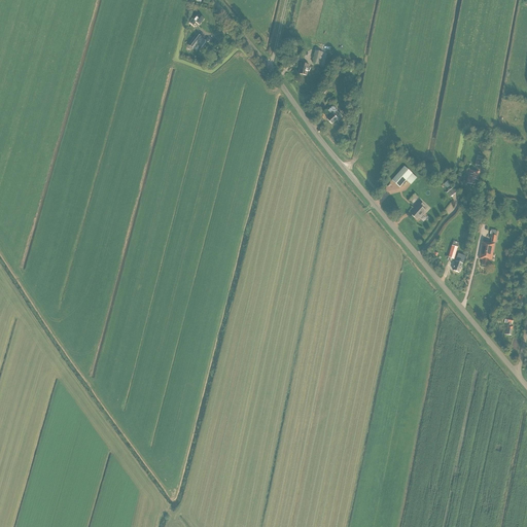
[(198,16),(195,14),(189,23),(194,26),(196,23),(200,25),(204,19),(200,15),(198,16)]
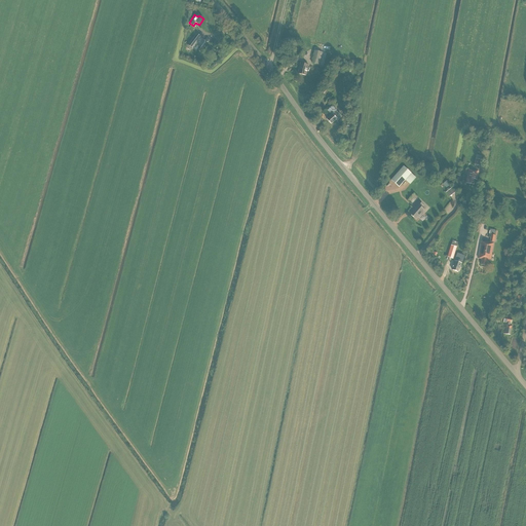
[(200,47),(205,41),(201,37),(196,33),(188,45),(192,49),(196,44),(200,47)]
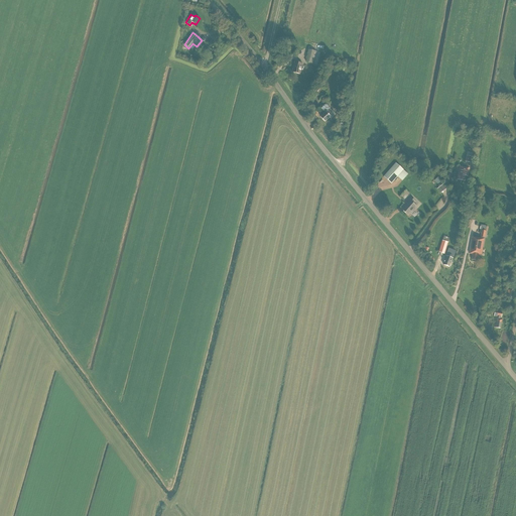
[(314,63),(317,51),(309,50),(306,61),(314,63)]
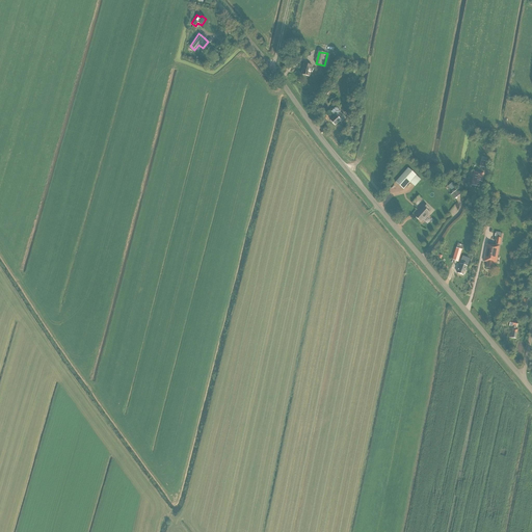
[(310,77),(312,65),(303,64),(301,75),(310,77)]
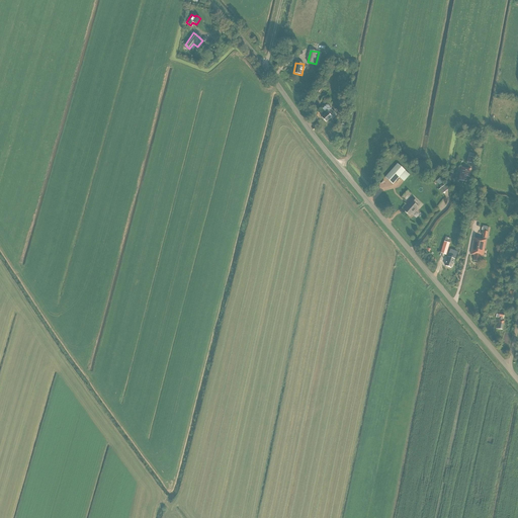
[(334,112),(330,108),(330,107),(328,104),(322,109),(325,112),(326,111),(327,113),(322,117),(326,122),(332,117),(333,118),(337,114),(334,111),(334,112)]
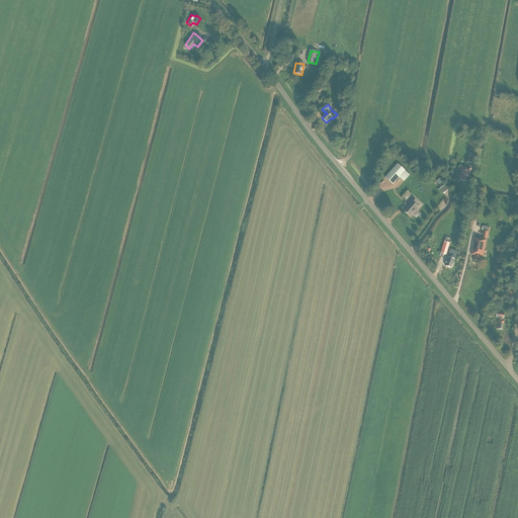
[(393,184),(405,171),(398,164),(385,178),(393,184)]
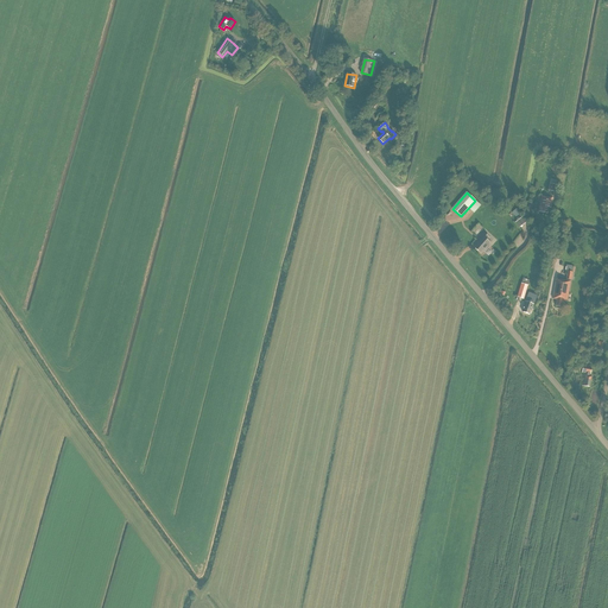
[(551,208),(553,198),(542,196),(539,211),(548,214),(549,208),(551,208)]
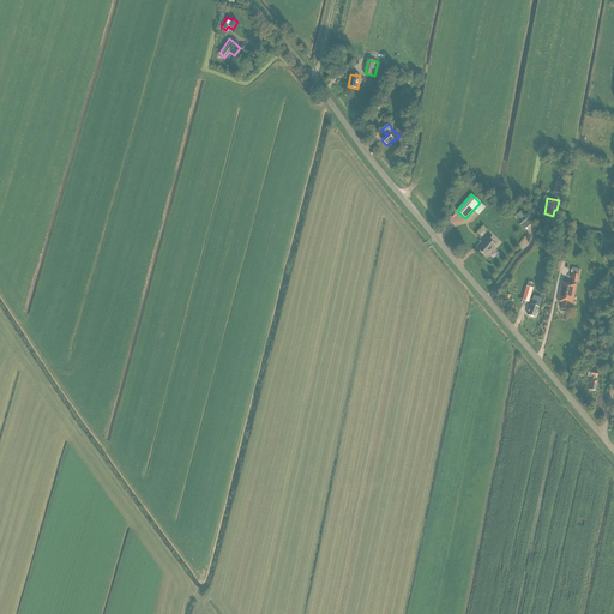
[(523,210),(517,215),(522,220),(527,215),(523,210)]
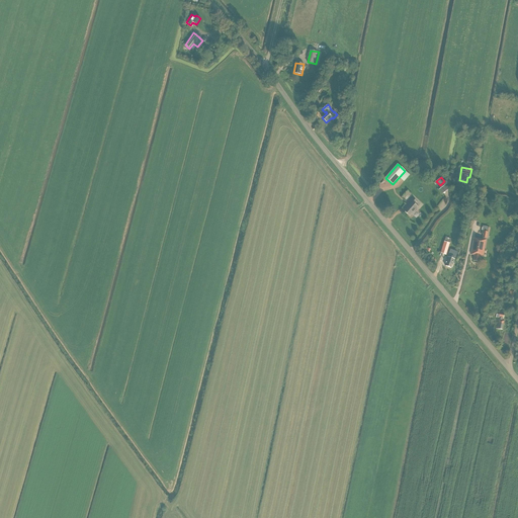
[(448,189),(445,185),(439,189),(443,194),(448,189)]
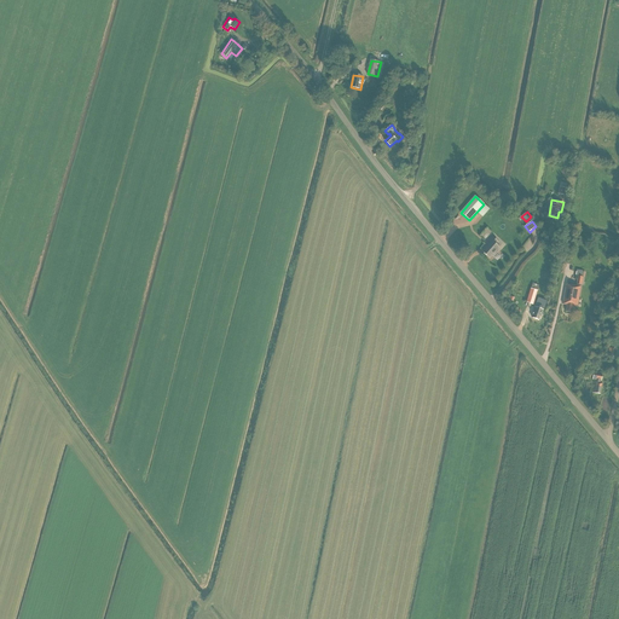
[(486,241),(493,232),(487,226),(479,235),(486,241)]
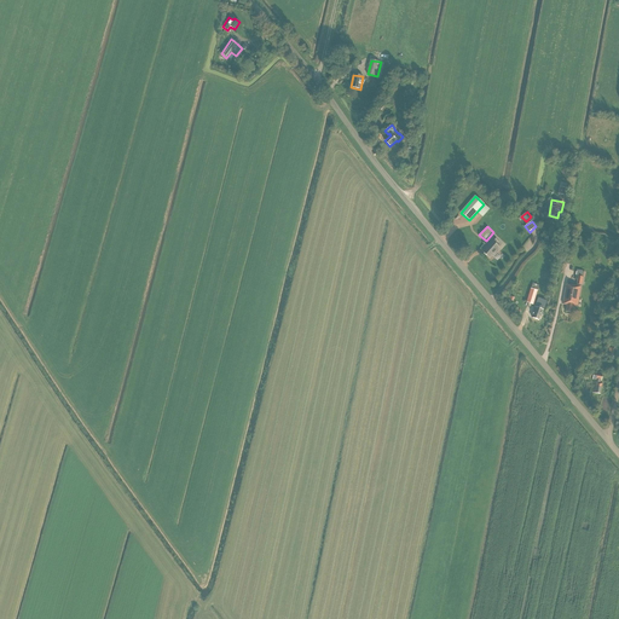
[(493,256),(501,249),(495,243),(497,239),(492,236),(487,243),(490,246),(484,253),(490,259),(492,256),(493,256)]
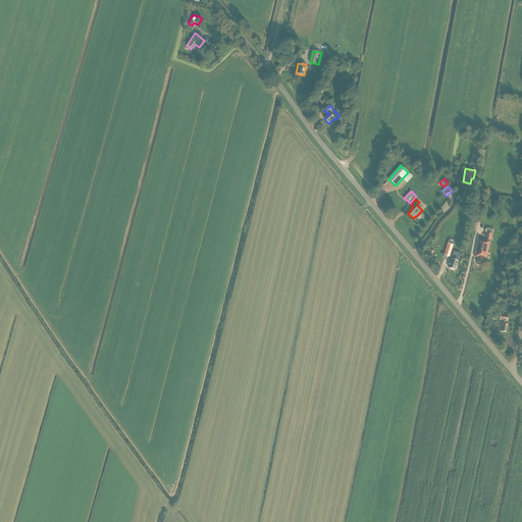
[(490,242),(492,233),(491,233),(492,229),(486,228),(485,236),(487,237),(486,241),(481,241),(478,240),(475,257),(478,257),(477,263),(482,264),(483,258),(486,259),(489,242),(490,242)]
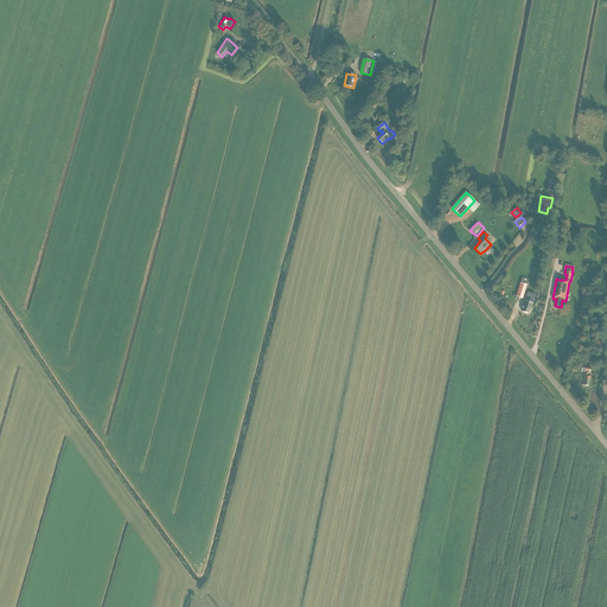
[(521,283),(517,296),(523,299),(526,285),(521,283)]
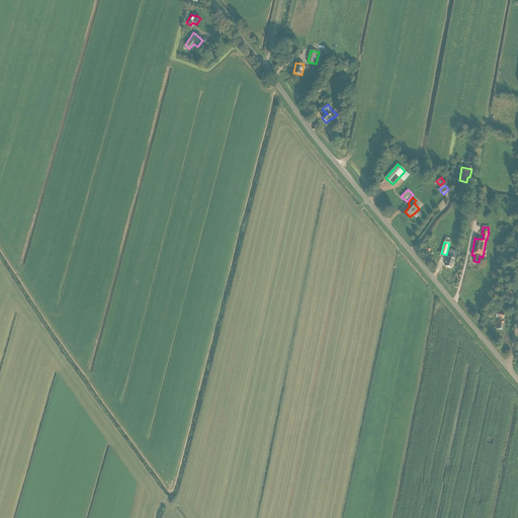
[(450,254),(445,266),(451,268),(454,259),(453,259),(455,256),(450,254)]
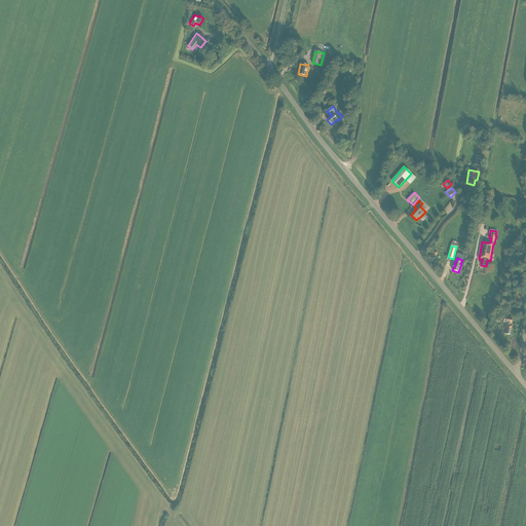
[(506,325),(504,334),(510,335),(512,326),(510,326),(511,324),(512,324),(513,318),(504,316),(503,323),(508,323),(506,325)]
